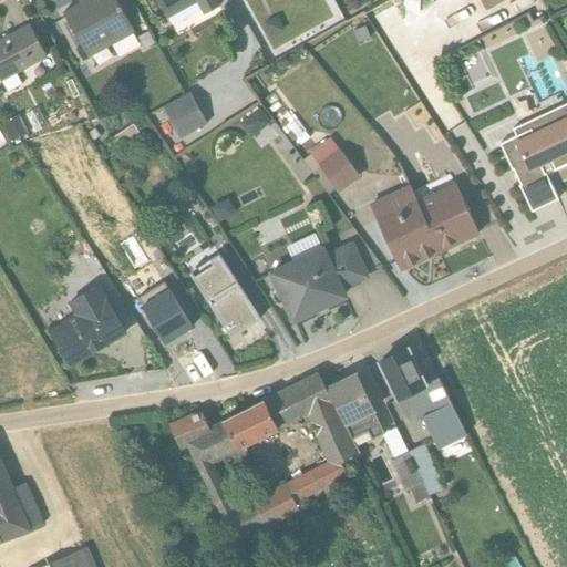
[(134,32),(115,0),(78,0),(80,3),(63,13),(88,58),(134,32)]
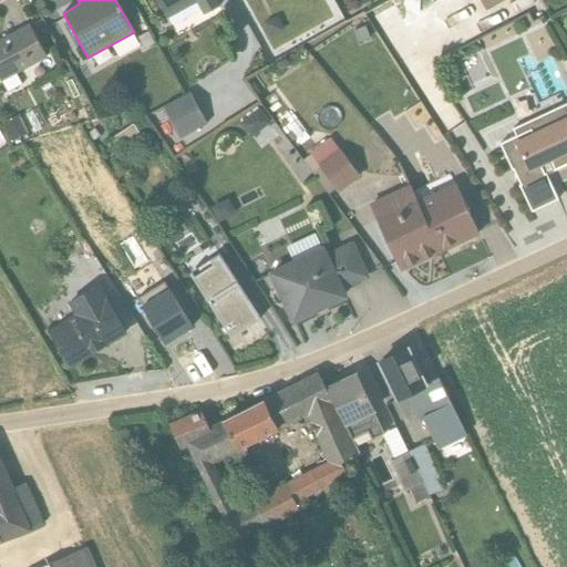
[(156,0),(167,19),(168,18),(173,27),(200,11),(204,16),(219,7),(215,0),(156,0)]
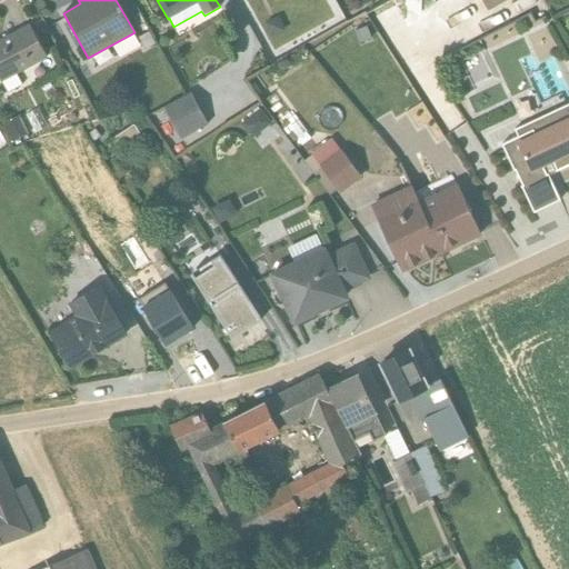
[(480,0),(487,11),(508,0),(480,0)]
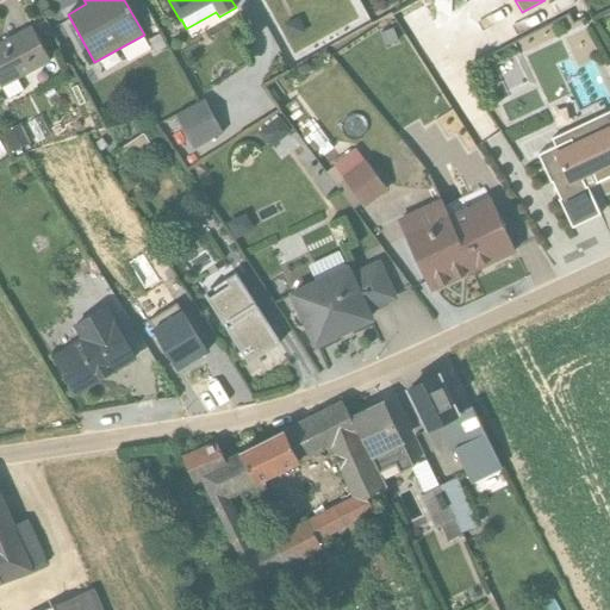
[(571,0),(555,0),(548,5),(554,16),(573,4),(571,0)]
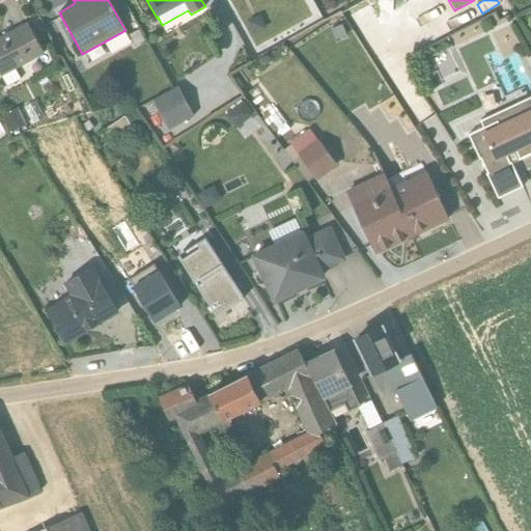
[(266,29),(260,16),(247,21),(253,34),(266,29)]
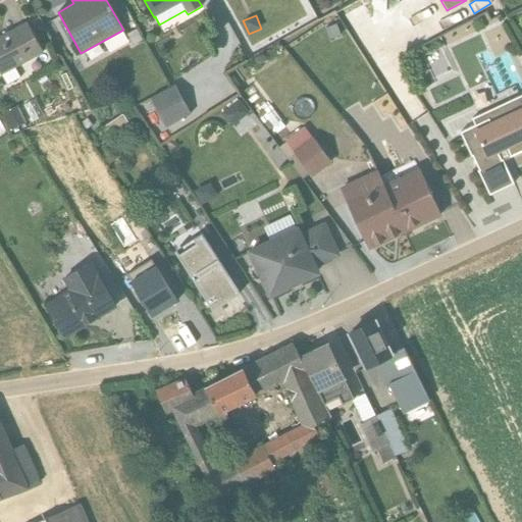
[(0,75),(0,76),(44,54),(27,21),(0,36),(0,75)]
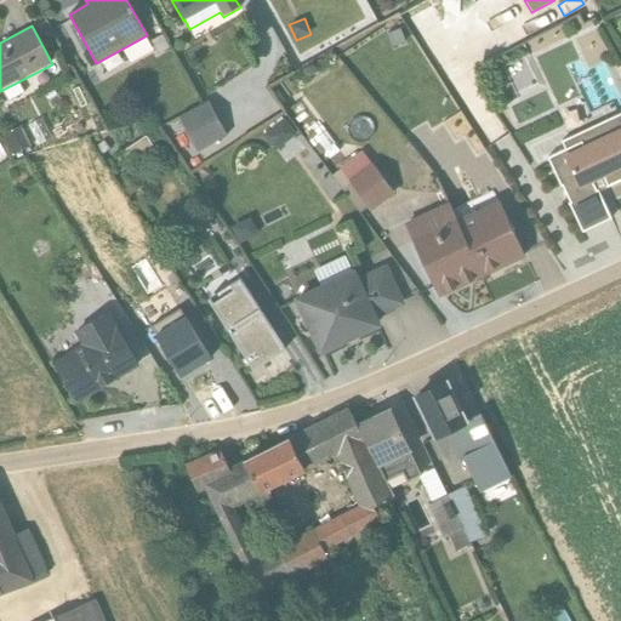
[(486,95),(490,103),(500,98),(499,97),(500,97),(501,100),(500,100),(503,104),(516,100),(502,68),(527,57),(528,56),(523,47),(488,63),(500,89),(486,95)]
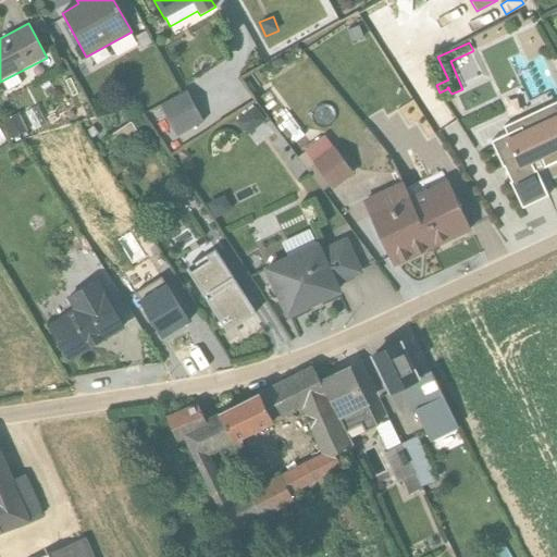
[(203,122),(187,90),(160,106),(176,137),(203,122)]
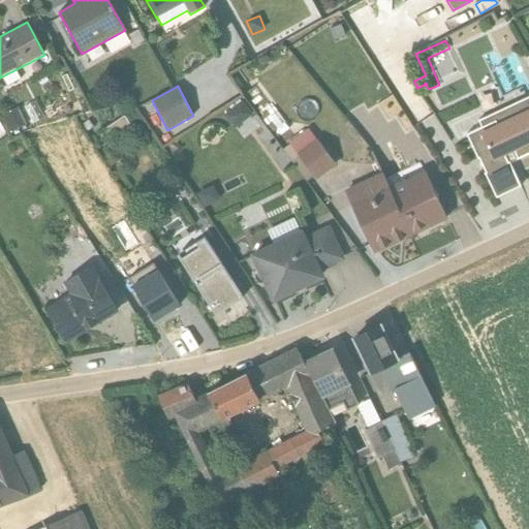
[(528,96),(477,121),(480,128),(467,135),(496,197),(520,187),(510,164),(517,161),(517,160),(528,153),(528,96)]
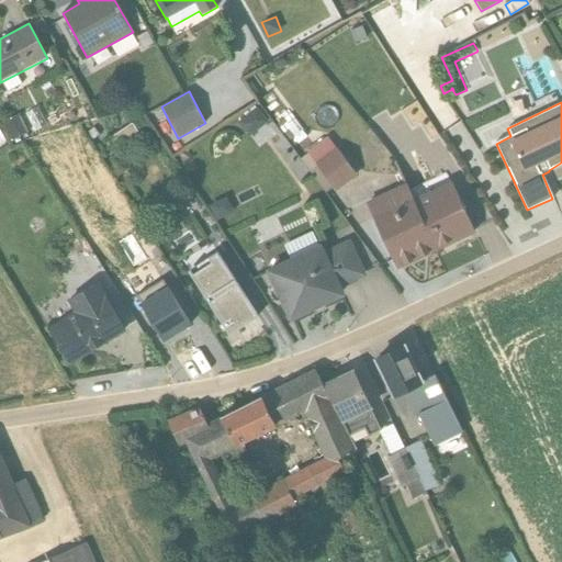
[(36,107),(24,114),(34,132),(46,125),(36,107)]
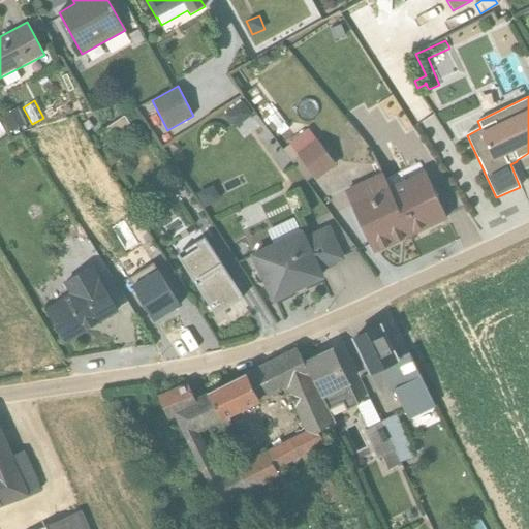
[(242,103),(223,116),(234,128),(251,115),(242,103)]
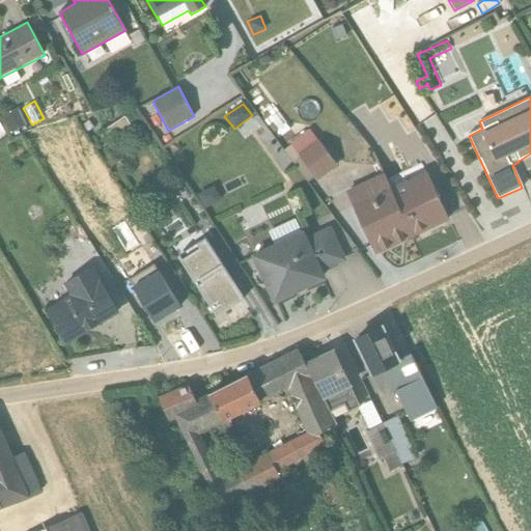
[(2,116),(10,133),(24,126),(17,109),(2,116)]
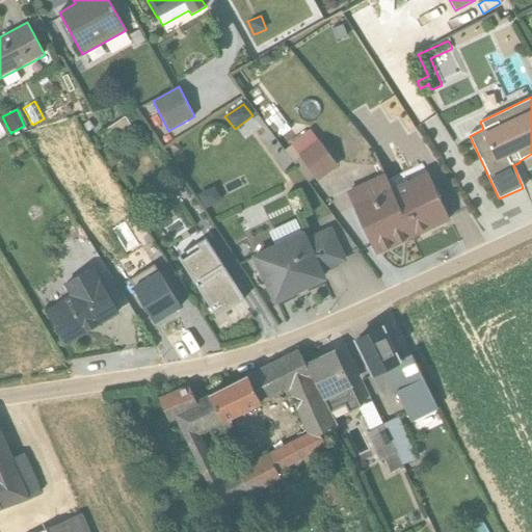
[(317,182),(338,166),(318,139),(317,140),(309,130),(290,144),(291,145),(285,150),(308,183),(315,179),(317,182)]
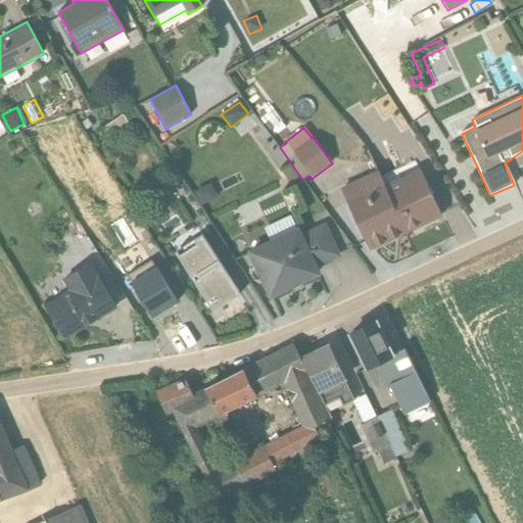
[(420,170),(420,169),(383,184),(405,235),(441,218),(420,170)]
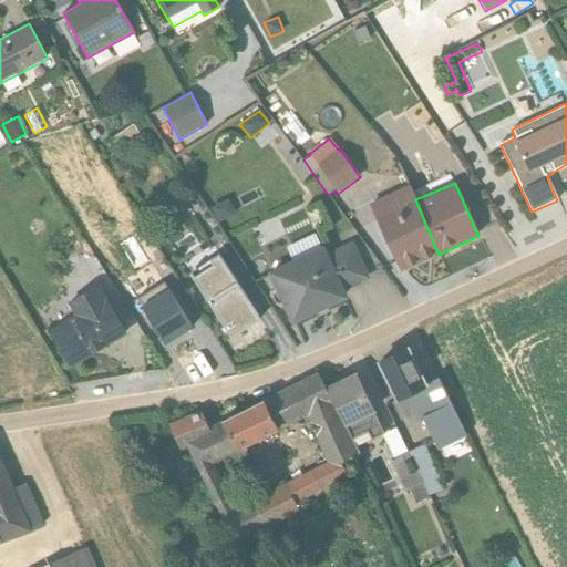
[(410,186),(369,205),(400,272),(439,255),(415,199),(410,186)]
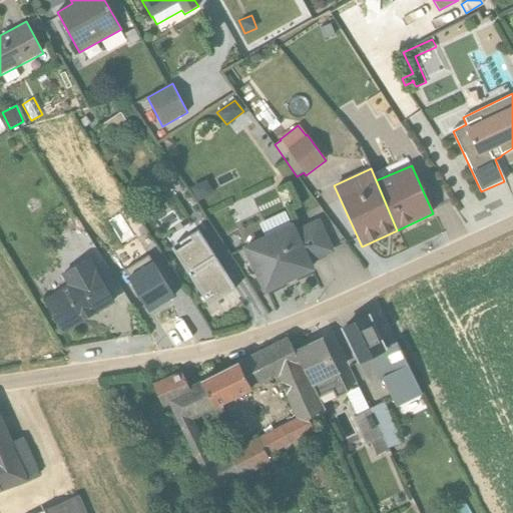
[(190,188),(196,201),(211,194),(205,181),(190,188)]
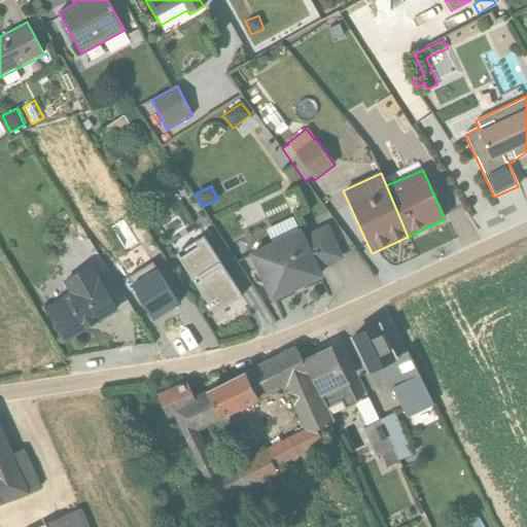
[(343,259),(327,224),(304,236),(301,229),(297,231),(291,217),(266,230),(272,242),(248,253),(271,302),(272,302),(323,277),(320,270),(343,259)]
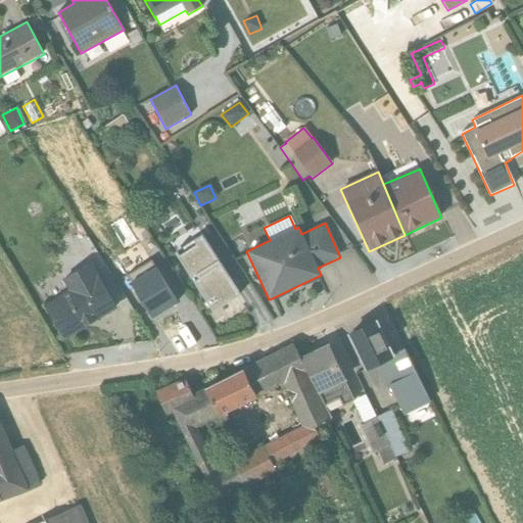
[(176,252),(214,312),(239,294),(201,236),(176,252)]
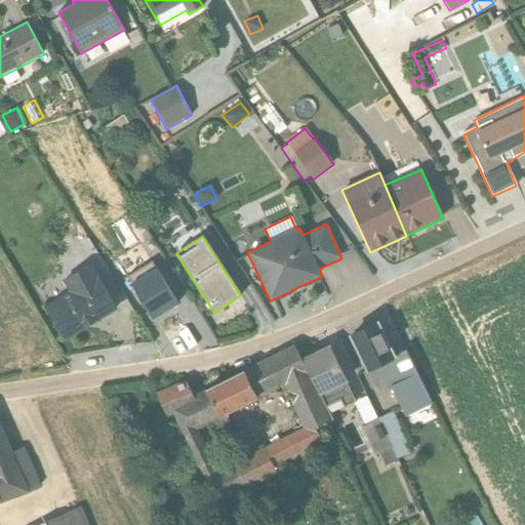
[(161,256),(130,272),(151,315),(183,299),(161,256)]
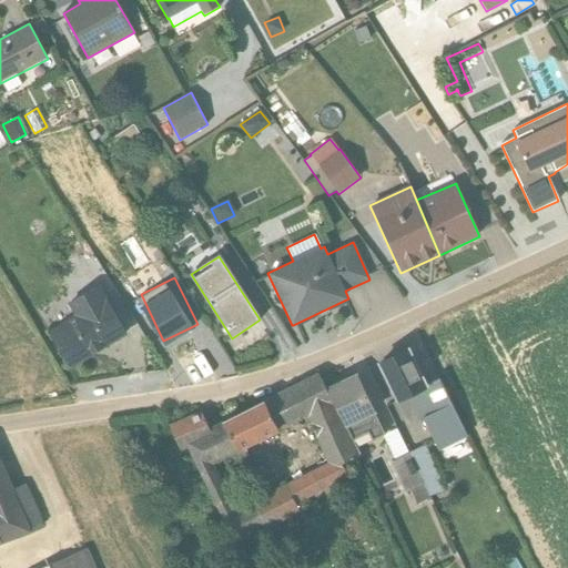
[(124,334),(98,286),(68,304),(74,316),(49,332),(69,367),(124,334)]
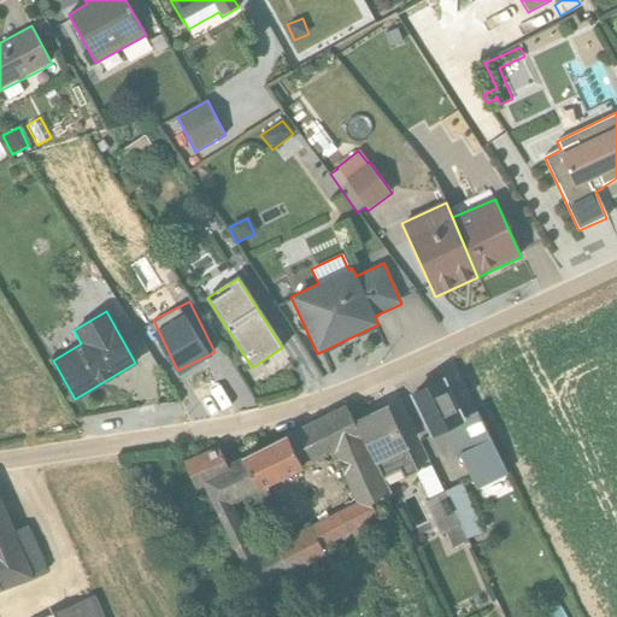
[(475,488),(507,471),(476,412),(463,419),(442,381),(412,395),(433,438),(434,436),(433,435),(442,430),(454,456),(456,457),(458,456),(475,488)]
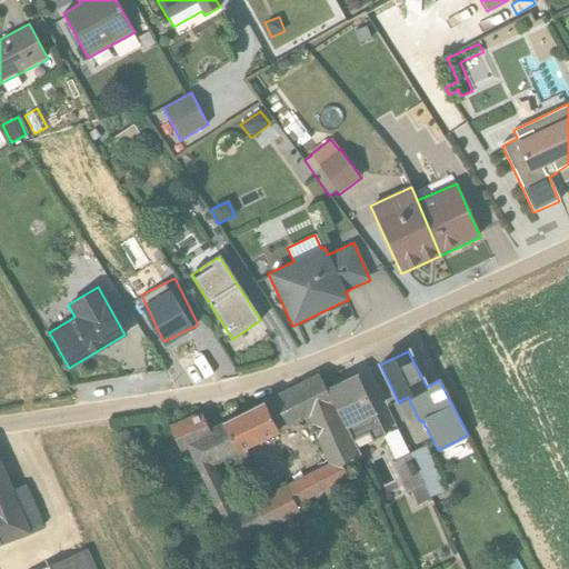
[(356,448),(386,436),(358,373),(327,388),(356,448)]
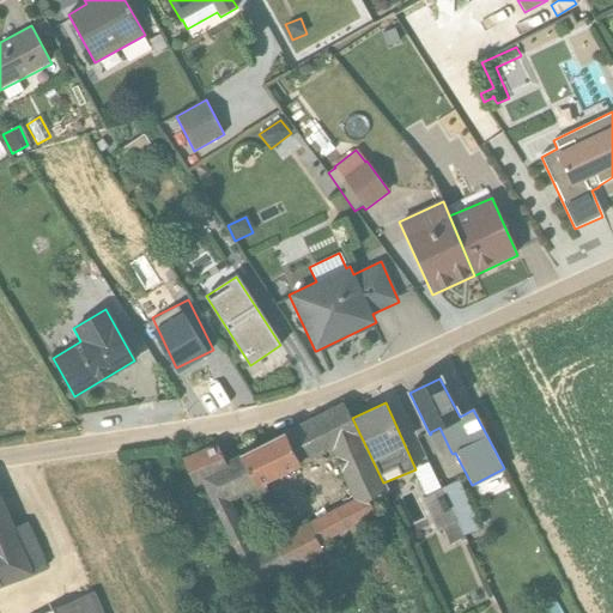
[(376,516),(369,502),(387,492),(383,483),(352,418),(344,405),(241,456),(256,487),(331,450),(352,501),(272,541),(287,572),(323,554),(320,545),(376,517),(376,516)]
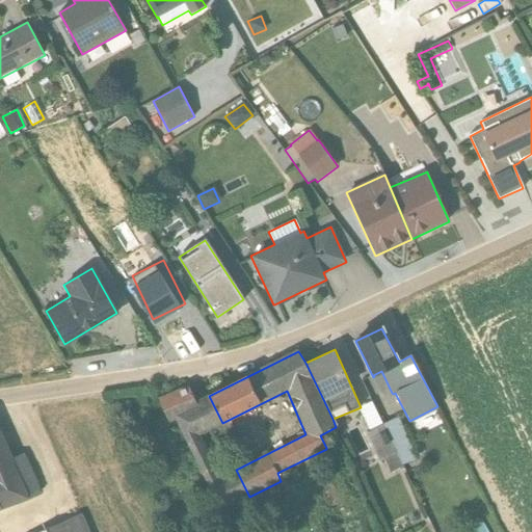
[(193,455),(221,511),(249,497),(236,470),(221,478),(200,434),(222,423),(209,396),(196,402),(188,387),(159,400),(168,424),(176,421),(192,455),(193,455)]
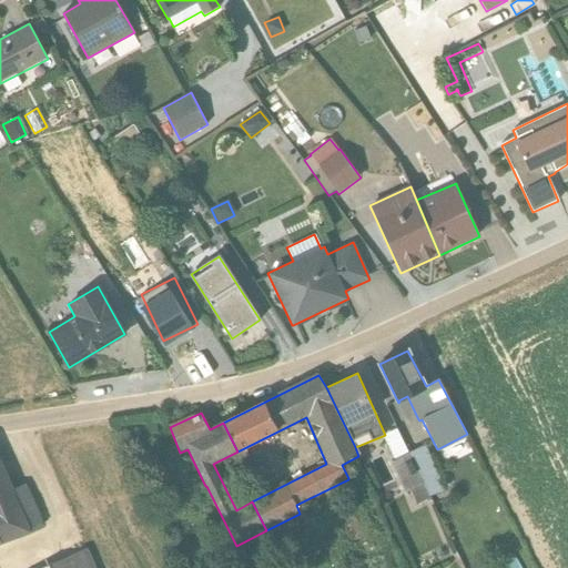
[(394,460),(389,463),(404,494),(409,492),(415,505),(428,498),(397,430),(382,436),(394,460)]
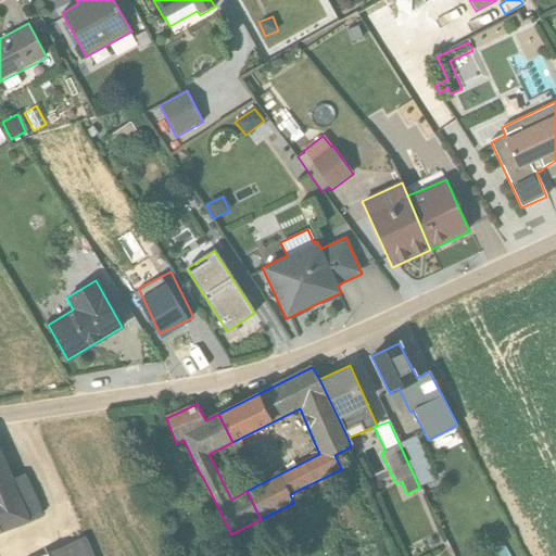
[(434,477),(415,437),(400,444),(419,484),(434,477)]
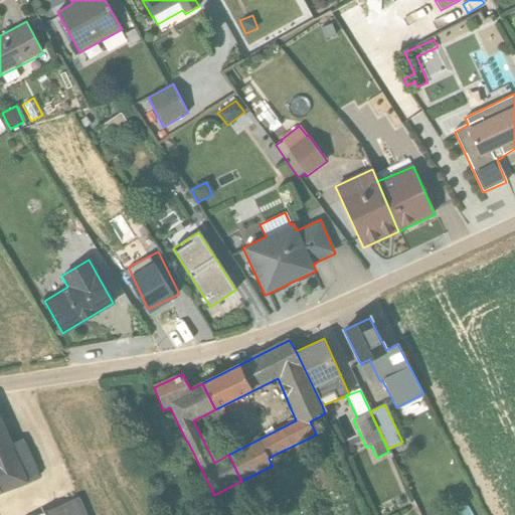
[(23,441),(9,445),(0,423),(0,494),(2,494),(28,482),(38,476),(23,441)]
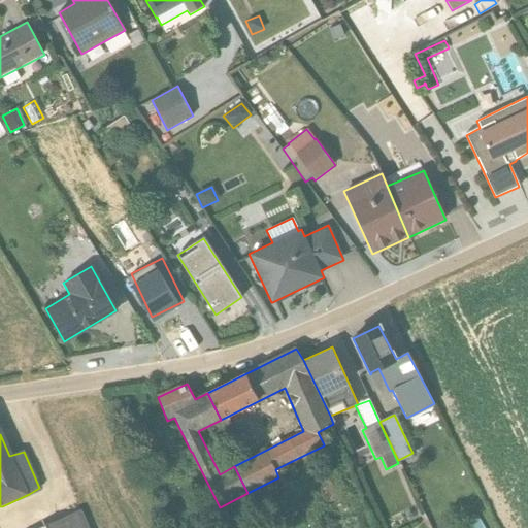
[(40,527),(88,527),(81,510),(40,527)]
